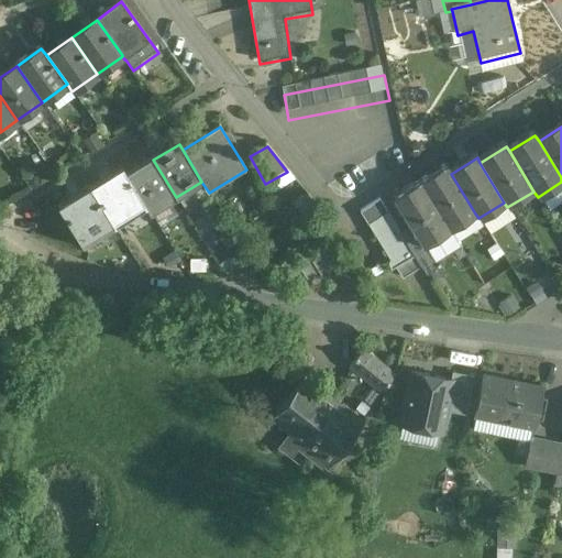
[(176,197),(153,160),(127,176),(145,208),(149,214),(176,197)]
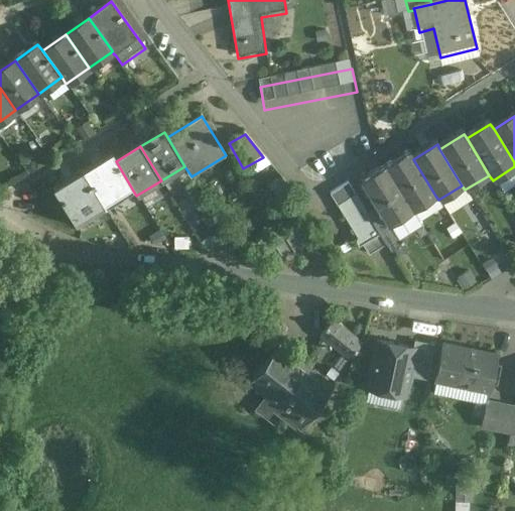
[(435,196),(413,159),(410,154),(386,169),(411,210),(435,196)]
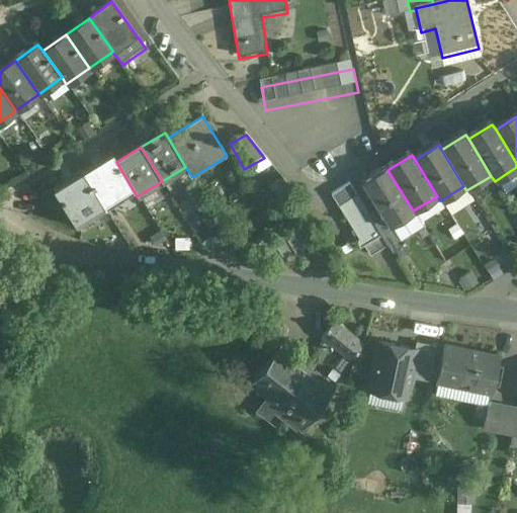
[(134,191),(116,162),(113,157),(83,175),(104,209),(134,191)]
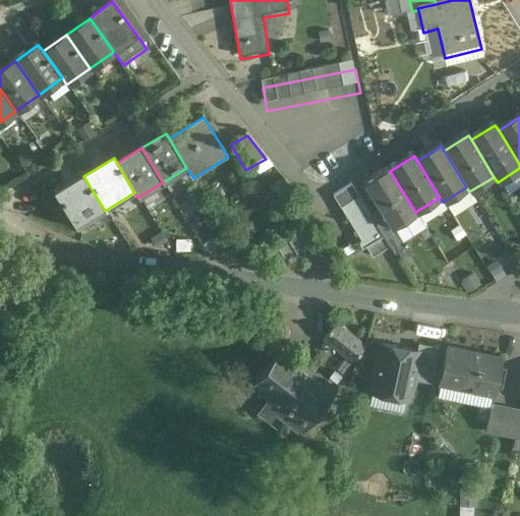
[(415,212),(390,171),(365,185),(381,211),(391,227),(415,212)]
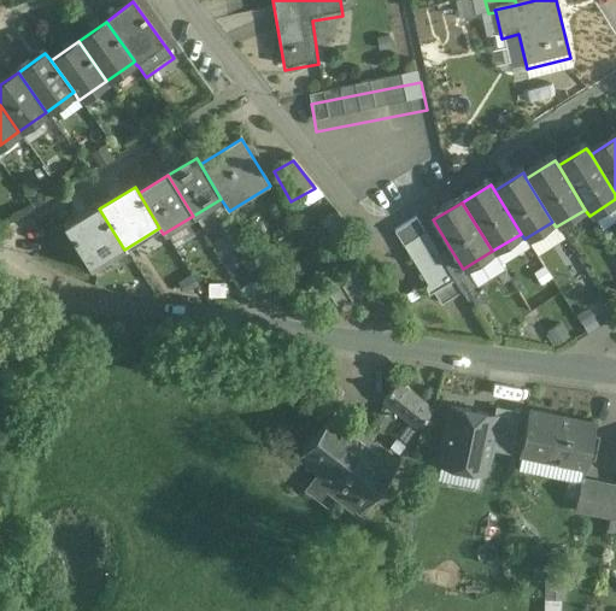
[(99,209),(64,229),(89,271),(124,250),(99,209)]
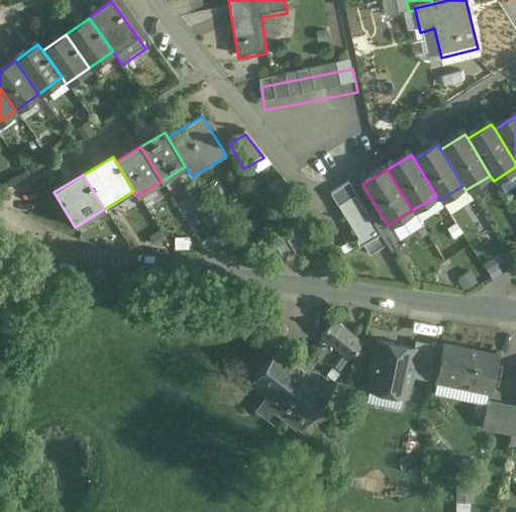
[(349,186),(332,197),(377,270),(395,259),(392,254),(368,215),(349,186)]
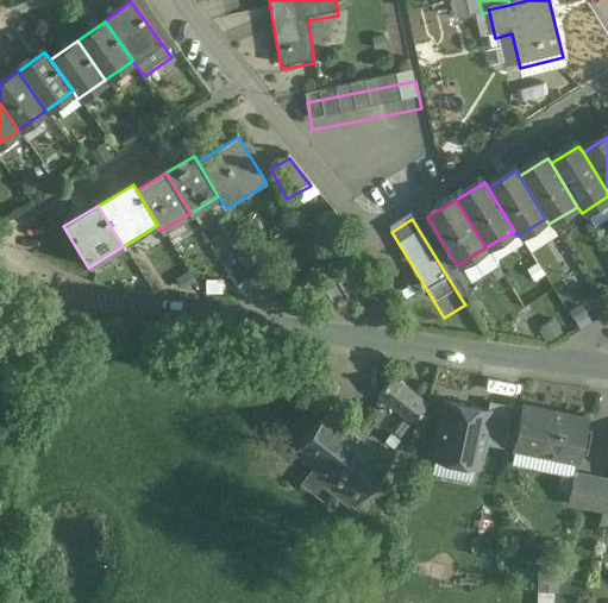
[(445,246),(433,253),(462,300),(474,293),(457,265),(445,246)]
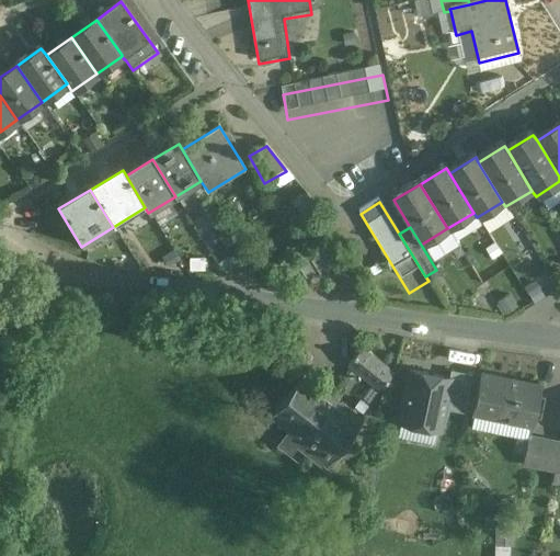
[(333,234),(270,270),(282,293),(346,257),(333,234)]
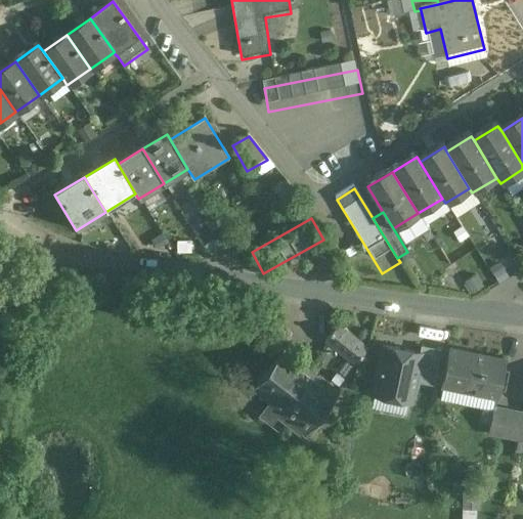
[(367,351),(339,328),(325,343),(354,366),(367,351)]
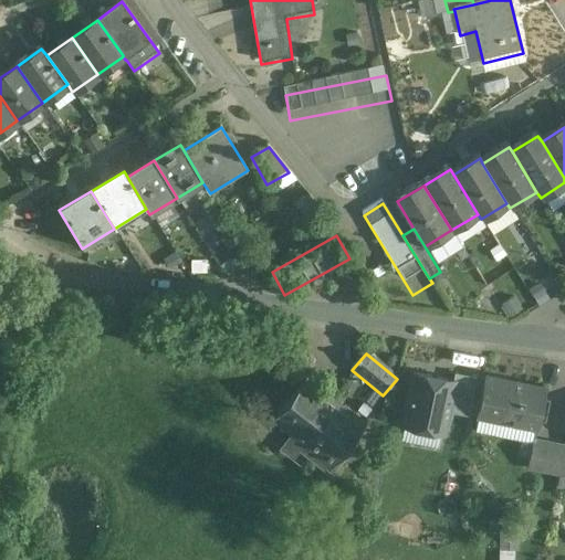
[(469,414),(478,383),(459,379),(458,384),(418,374),(406,422),(447,432),(452,410),(469,414)]
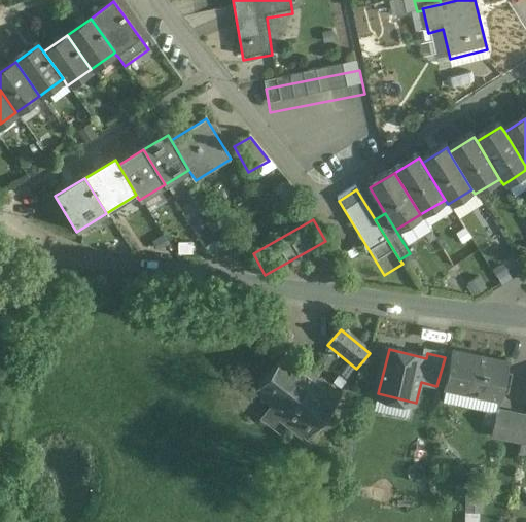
[(342,396),(287,353),(254,393),(309,438),(342,396)]
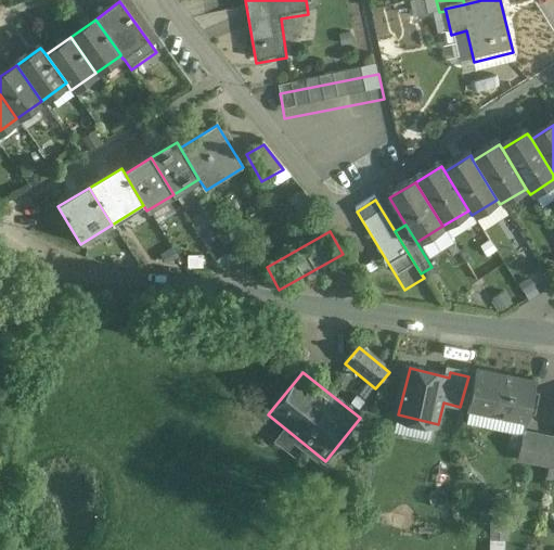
[(536,387),(477,374),(468,412),(527,425),(536,387)]
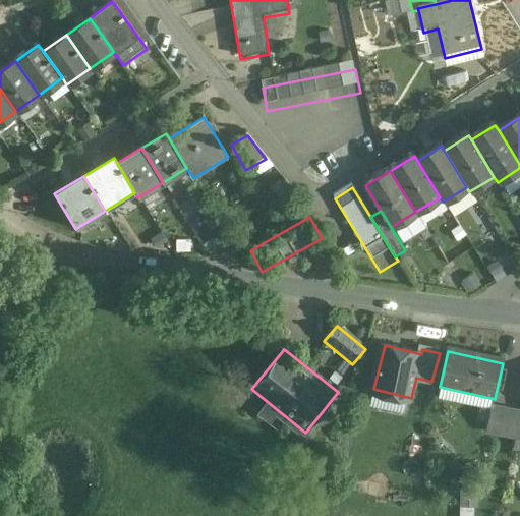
[(492,409),(494,400),(441,389),(439,399),(492,409)]
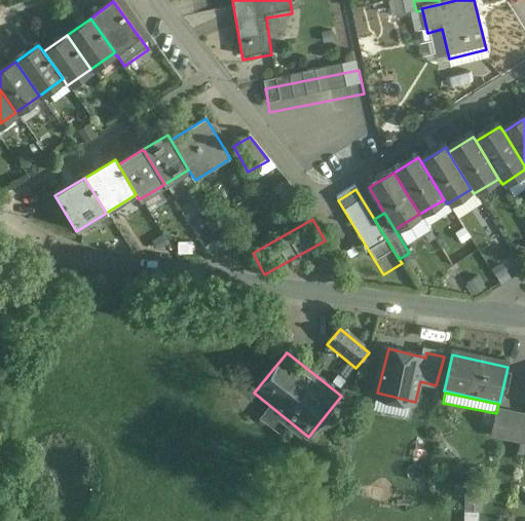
[(510,416),(496,413),(491,439),(504,441),(510,416)]
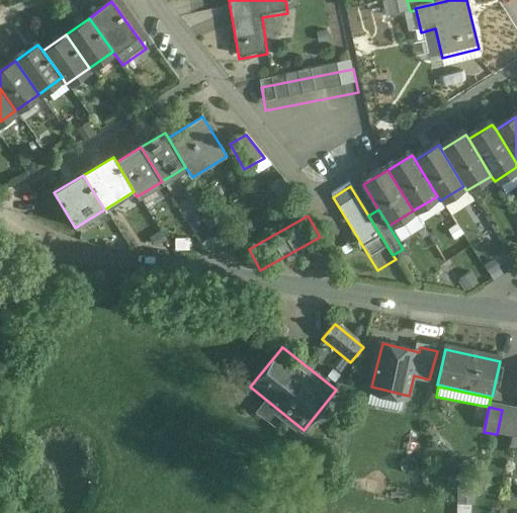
[(516,413),(502,410),(497,434),(512,438),(516,418),(516,413)]
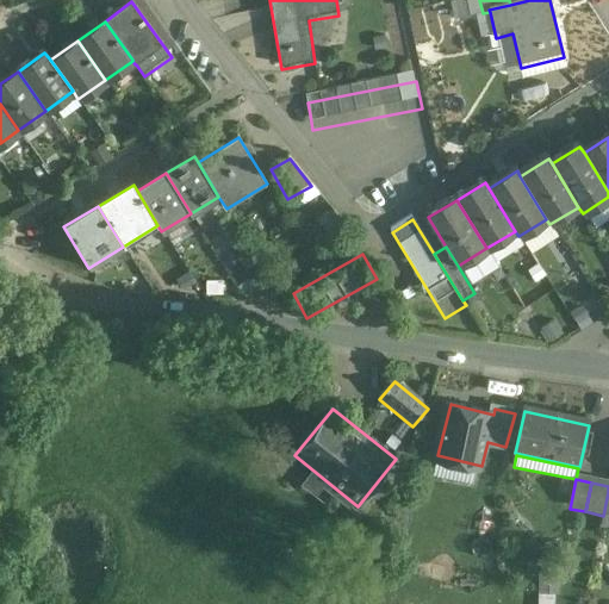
[(539,576),(538,603),(557,603),(559,577),(539,576)]
